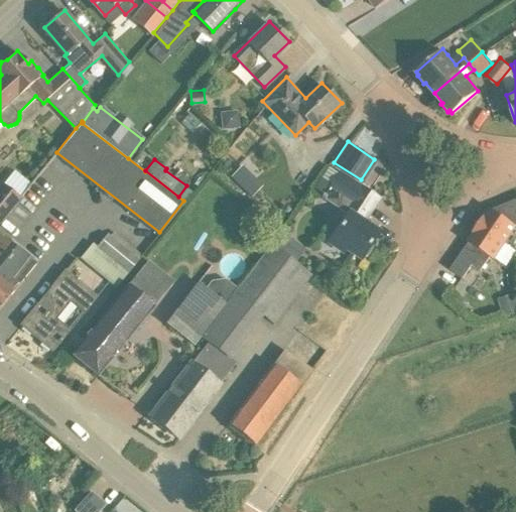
[(362,185),(360,183),(339,170),(323,196),(347,212),(329,237),(345,249),(347,246),(362,256),(364,252),(367,254),(373,245),(370,243),(378,231),(363,221),(379,197),(362,185)]
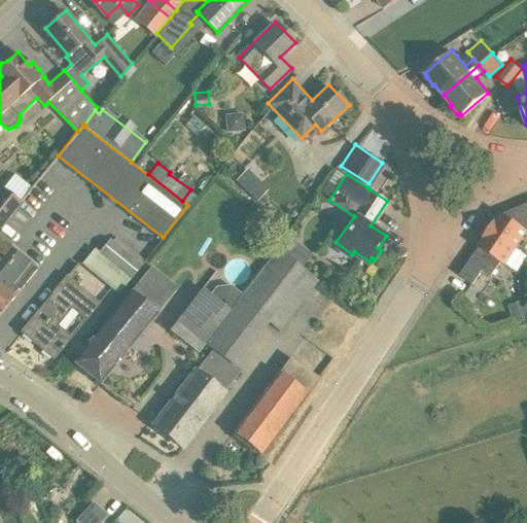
[(269,187),(258,178),(247,189),(257,199),(269,187)]
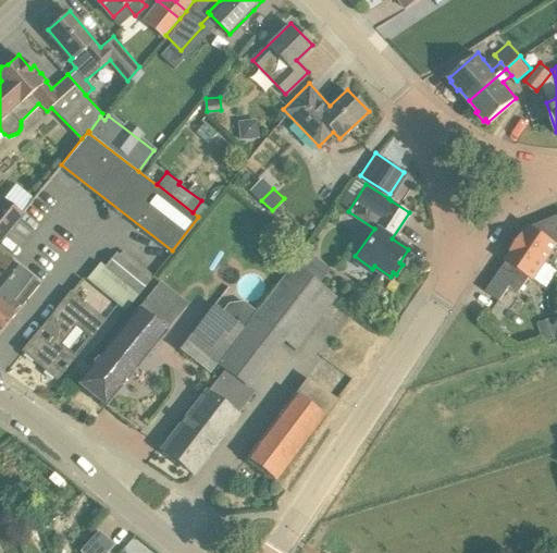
[(0,240),(22,213),(2,197),(0,199),(0,240)]
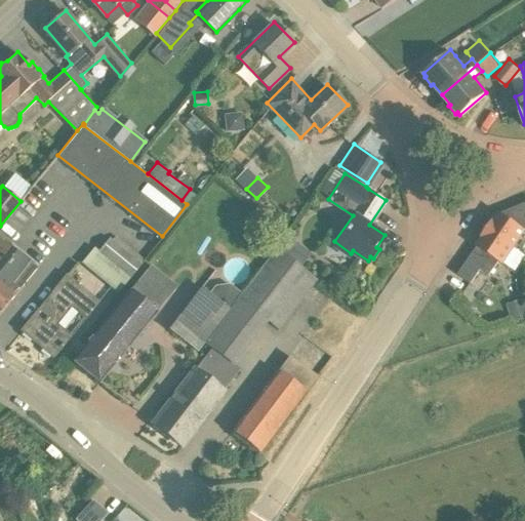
[(524,230),(524,200),(499,211),(498,210),(487,228),(515,245),(524,230)]
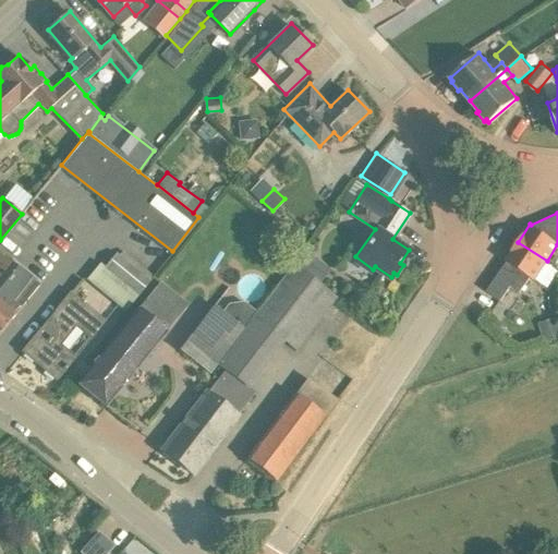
[(534,280),(547,261),(518,242),(506,260),(507,261),(487,289),(500,299),(511,284),(520,290),(530,277),(534,280)]
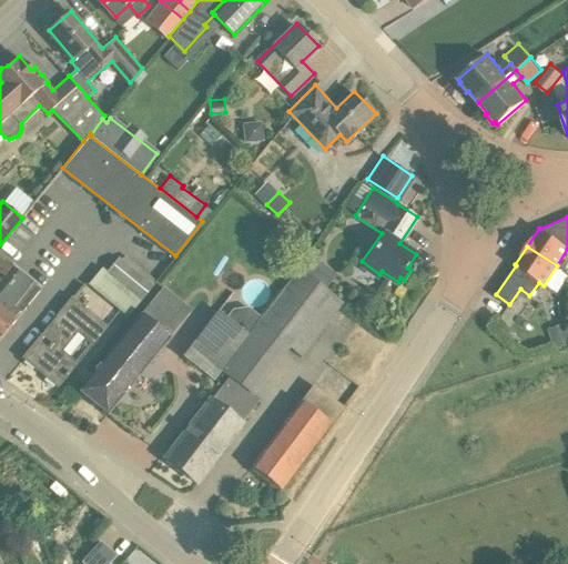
[(90,282),(107,295),(128,313),(156,278),(125,252),(122,257),(119,255),(104,273),(100,270),(90,282)]
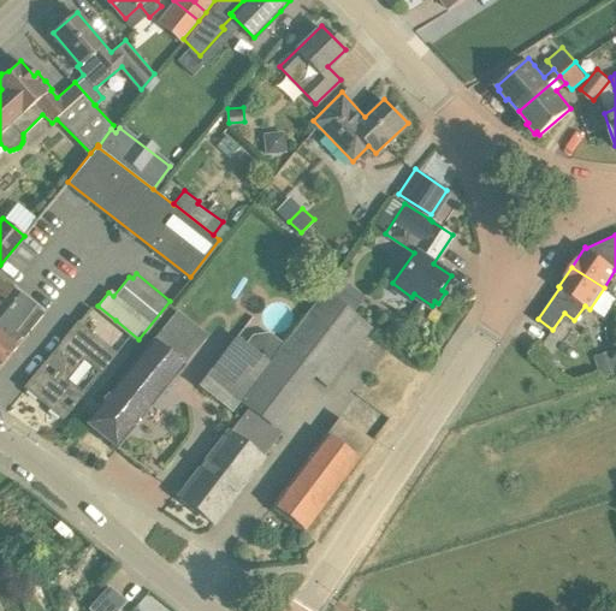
[(327,289),(341,300),(353,284),(339,274),(327,289)]
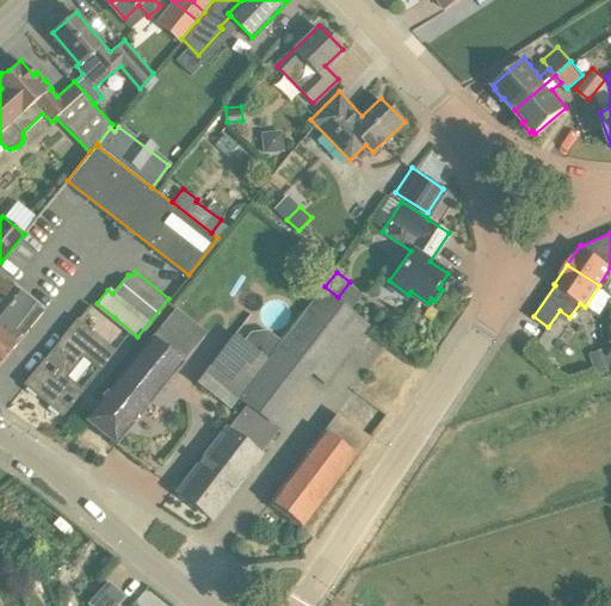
[(43,308),(7,279),(0,273),(0,362),(7,353),(43,308)]
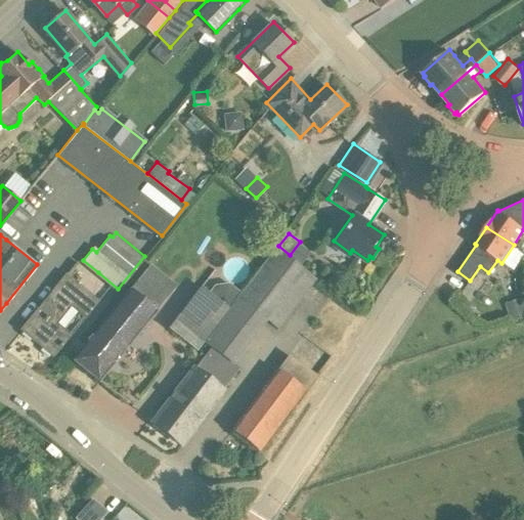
[(279,327),(317,276),(290,255),(278,246),(276,245),(244,287),(237,295),(279,327)]
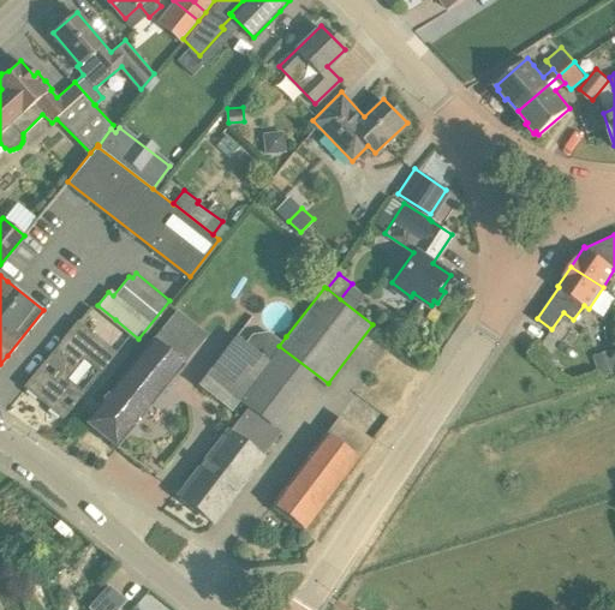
[(117,446),(132,428),(208,333),(178,308),(85,420),(117,446)]
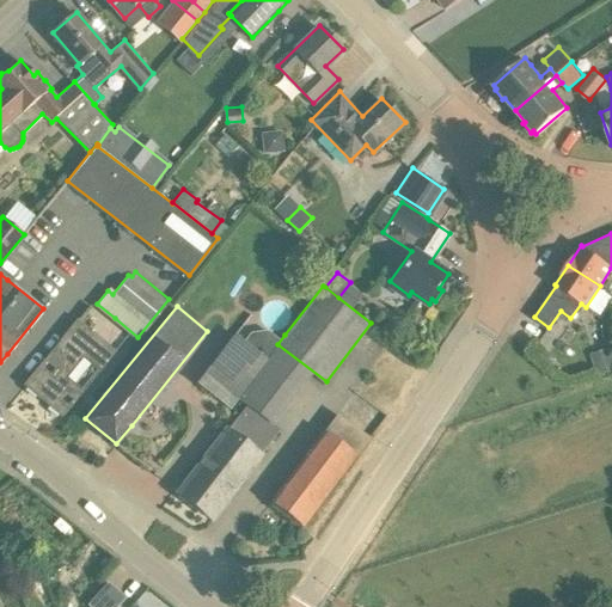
[(25,382),(62,412),(71,404),(72,404),(116,350),(97,333),(78,318),(41,365),(25,382)]
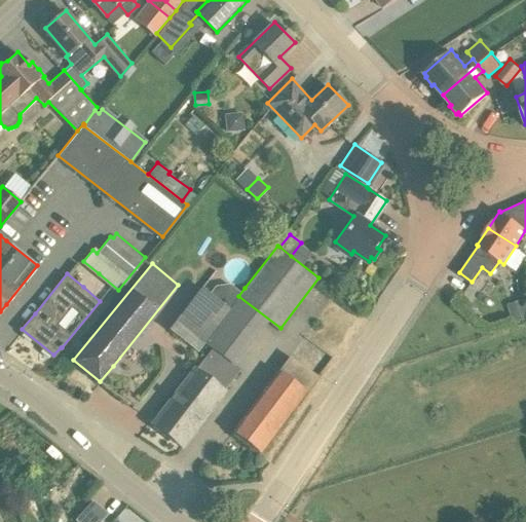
[(231,307),(210,291),(202,285),(168,328),(198,350),(231,307)]
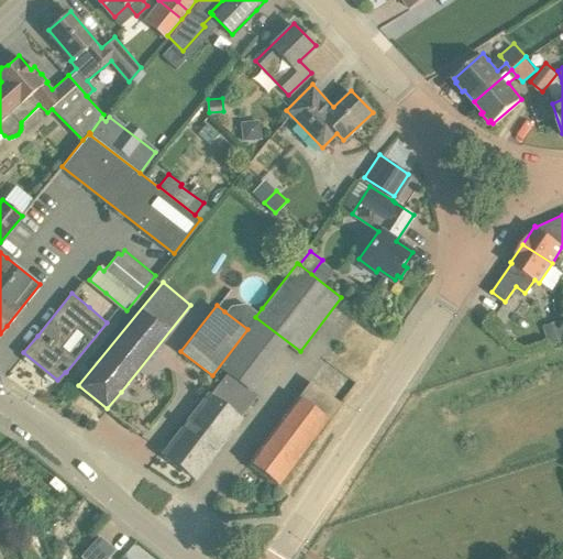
[(562,317),(543,324),(550,343),(562,338),(562,317)]
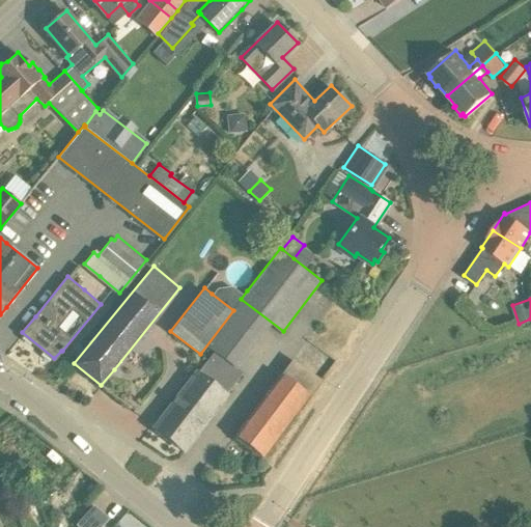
[(483,307),(472,301),(469,306),(479,313),(483,307)]
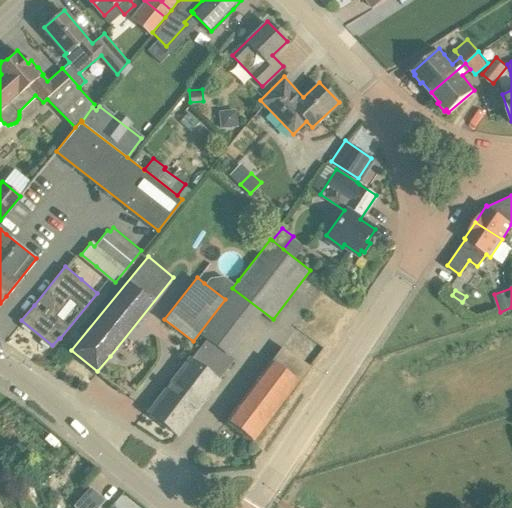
[(235,357),(230,352),(208,335),(192,356),(219,377),(235,357)]
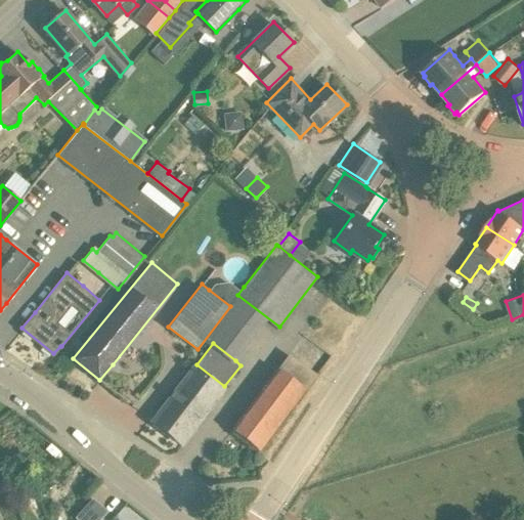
[(316,374),(289,352),(231,429),(259,450),(316,374)]
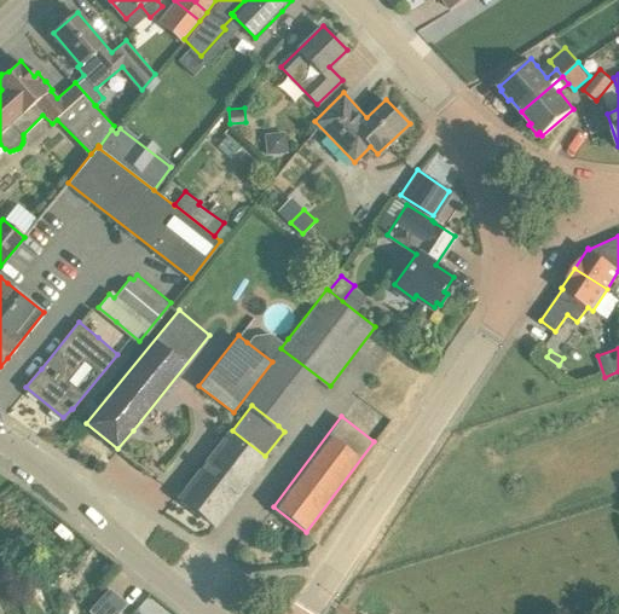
[(214,523),(265,456),(232,430),(180,498),(214,523)]
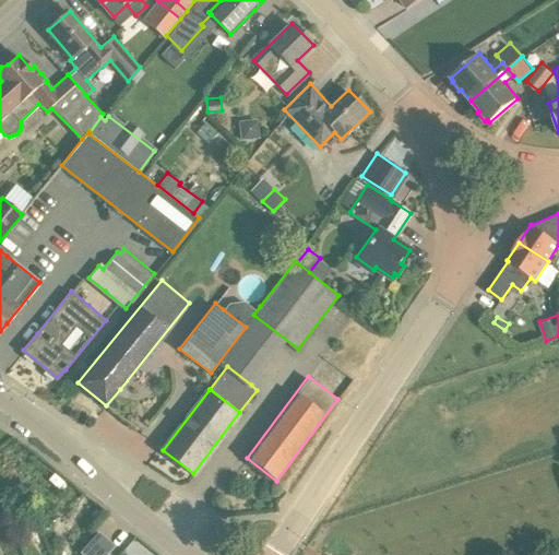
[(98,529),(80,550),(85,554),(104,554),(115,544),(98,529)]
